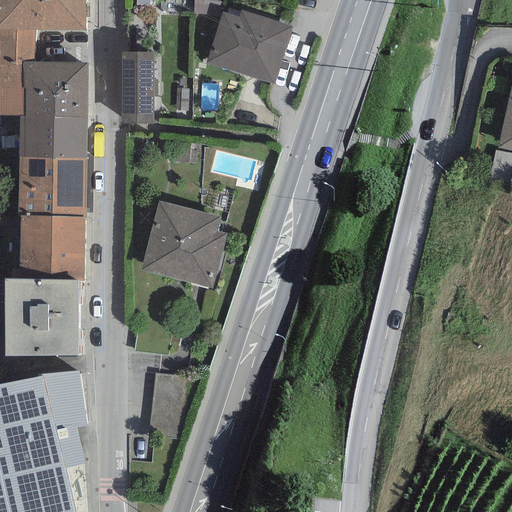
[(83,0),(0,0),(0,30),(34,30),(84,30),(83,0)]
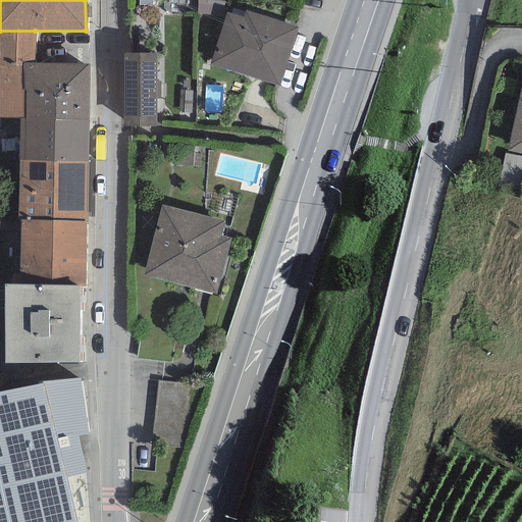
[(298,23),(248,8),(246,16),(228,11),(214,60),(281,81),(298,23)]
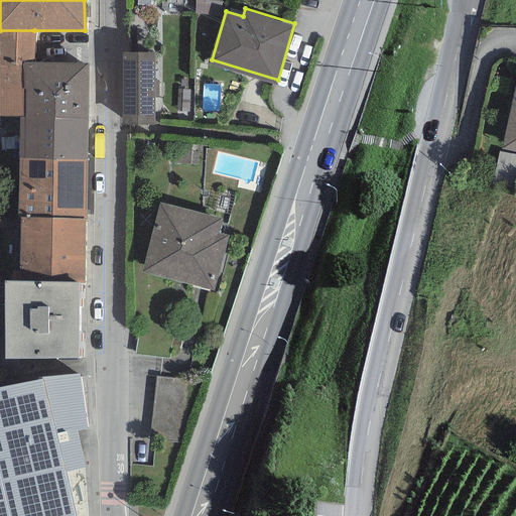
[(34,30),(0,30),(0,116),(19,117),(24,117),(25,90),(22,90),(23,62),(34,62),(34,30)]
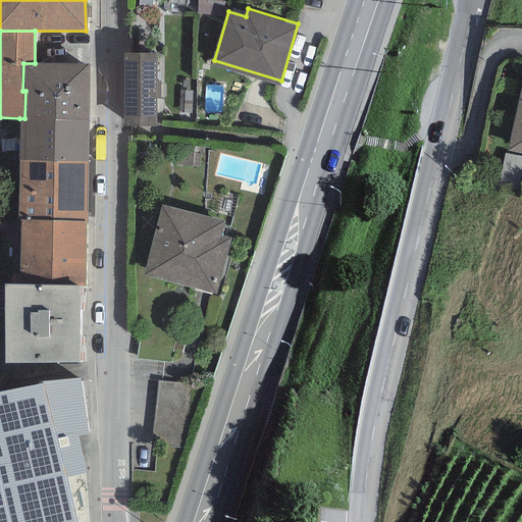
[(161,48),(129,47),(128,120),(161,120),(161,48)]
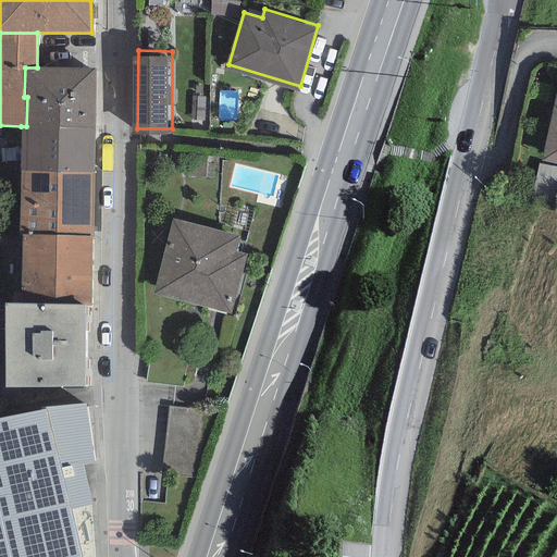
[(37,67),(25,67),(24,97),(27,97),(26,126),(95,127),(96,70),(37,67)]
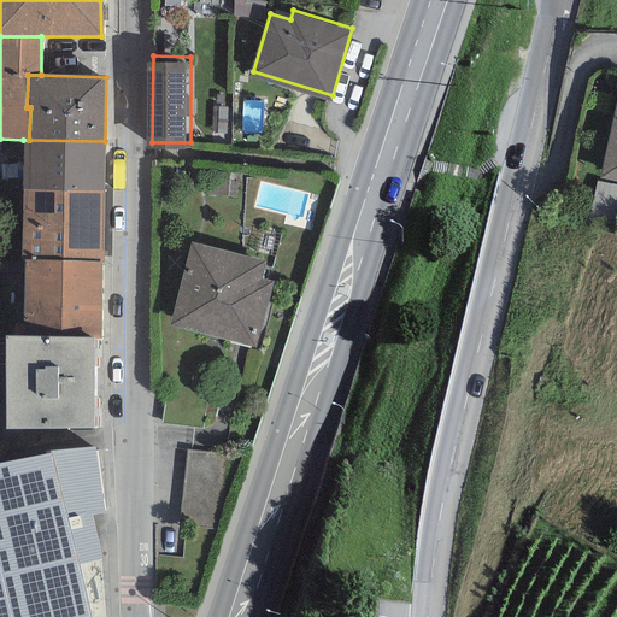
[(616,110),(601,177),(616,181),(616,110)]
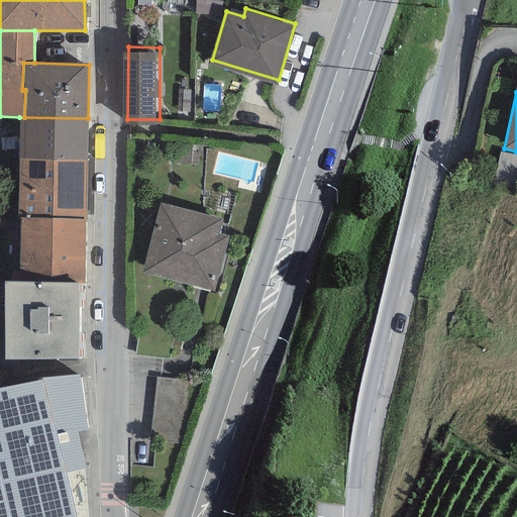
[(19,117),(19,159),(87,161),(88,118),(24,117),(19,117)]
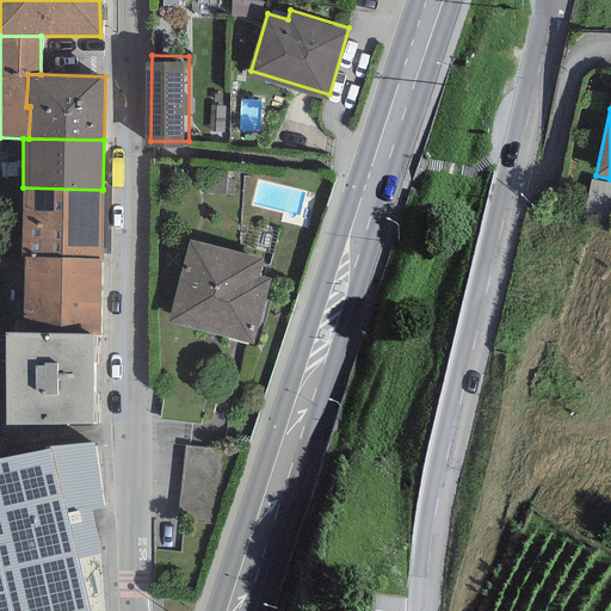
[(103,190),(23,187),(20,259),(23,259),(102,260),(103,190)]
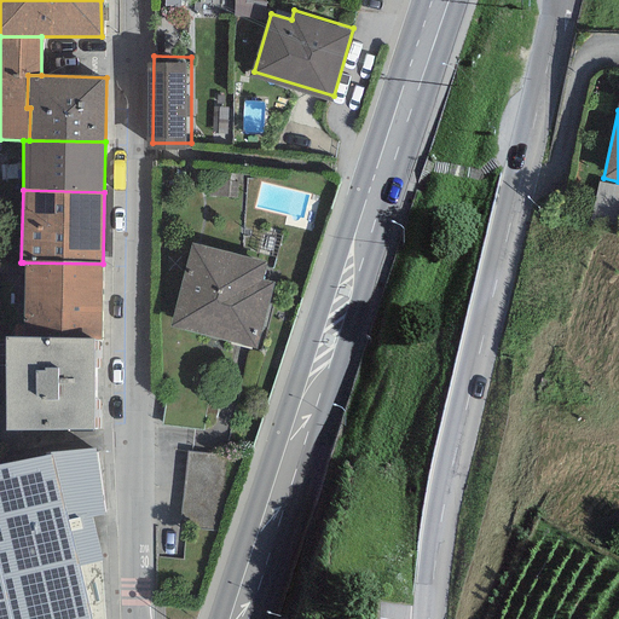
[(267,262),(191,243),(168,328),(256,351),(275,283),(262,279),(267,262)]
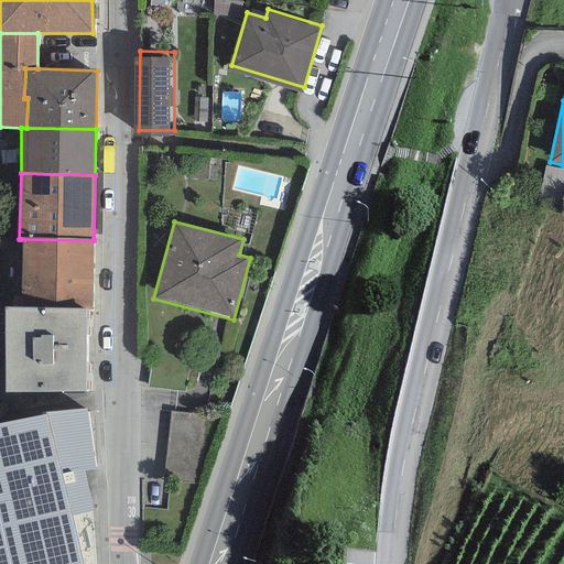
[(94,240),(21,239),(20,307),(85,308),(85,311),(91,311),(94,240)]
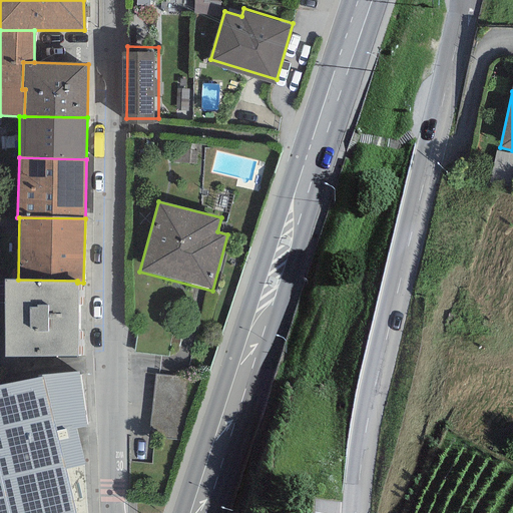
[(18,280),(4,280),(4,357),(77,357),(77,283),(77,281),(18,280)]
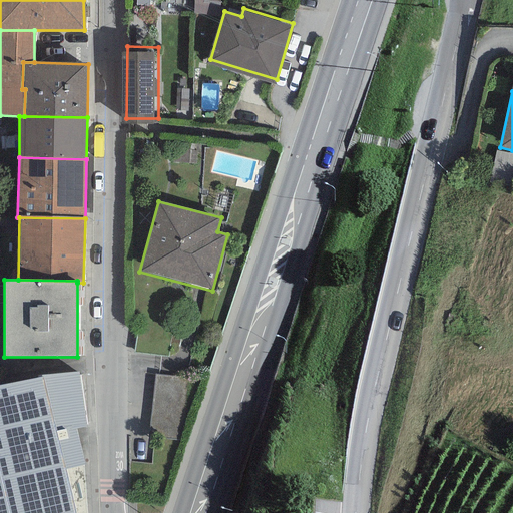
[(41,377),(64,470),(84,465),(76,429),(86,427),(79,373),(40,375),(41,377)]
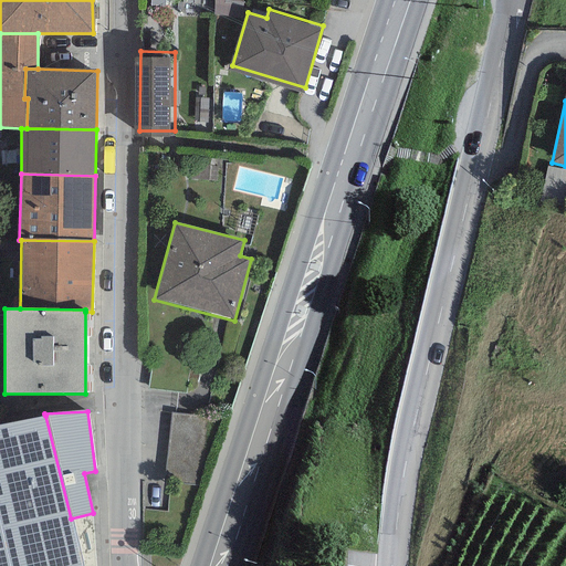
[(200,485),(207,417),(170,413),(166,471),(173,472),(171,483),(200,485)]
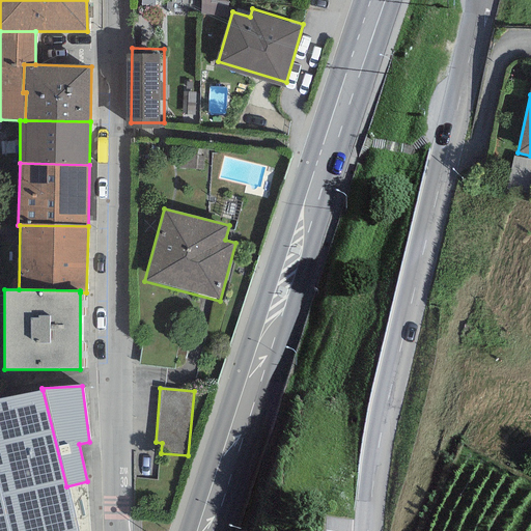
[(0,530),(77,530),(66,486),(43,390),(0,397),(0,530)]
